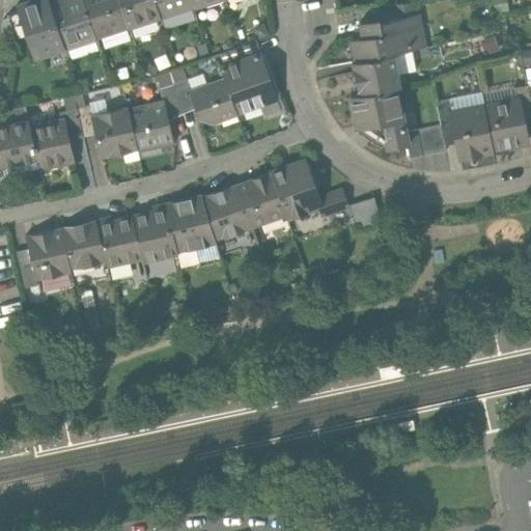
[(39,55),(64,48),(48,0),(34,0),(16,6),(18,12),(26,36),(29,45),(35,42),(39,55)]
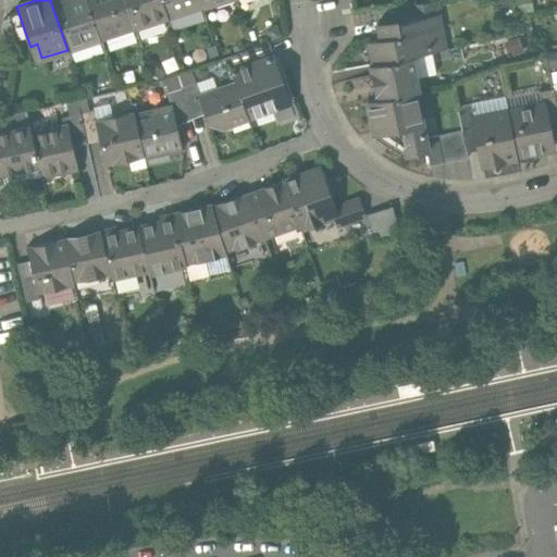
[(50,0),(67,50),(100,38),(87,0),(50,0)]
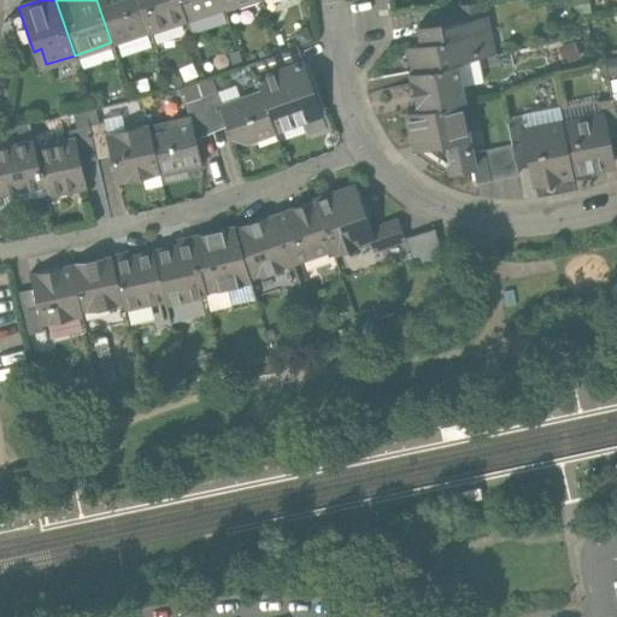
[(97,0),(111,42),(148,30),(137,0),(97,0)]
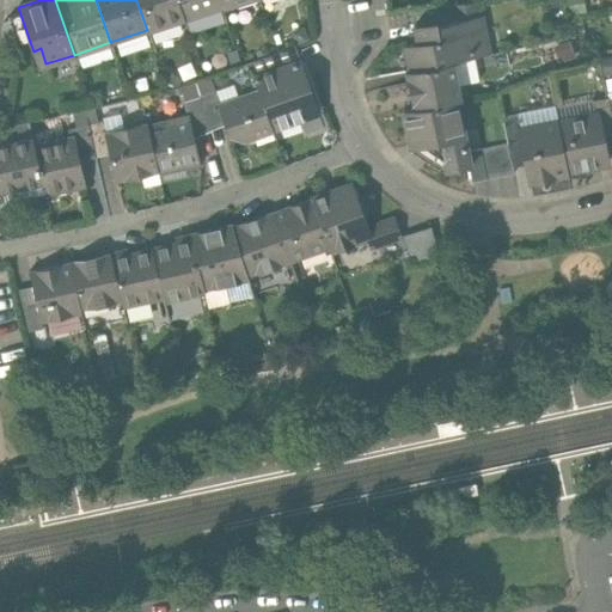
[(136,0),(147,30),(184,18),(177,0),(136,0)]
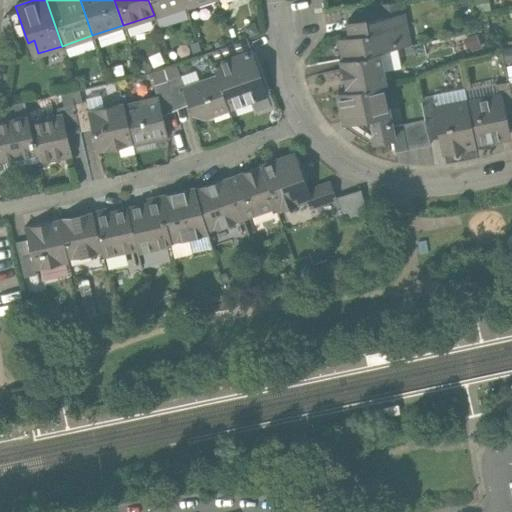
[(148,0),(154,15),(170,9),(173,4),(183,1),(182,0),(148,0)]
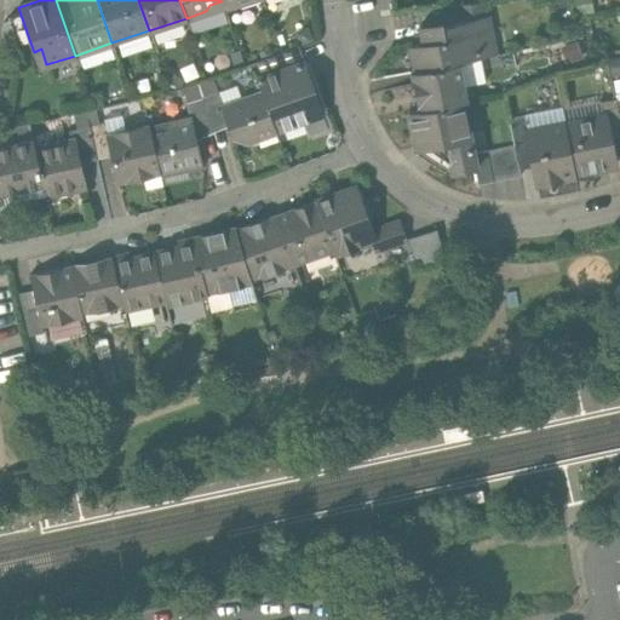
[(596,15),(592,0),(573,0),(578,18),(596,15)]
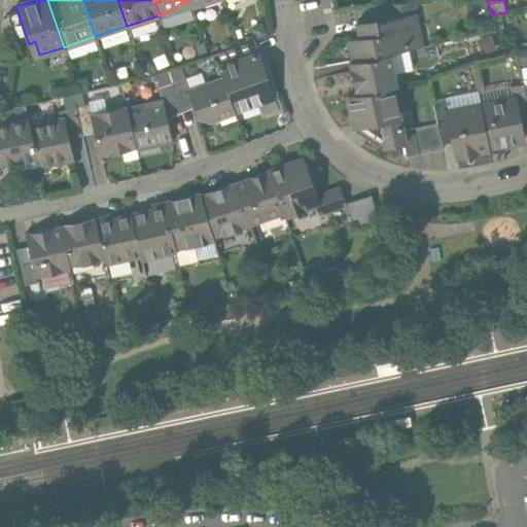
[(394,5),(397,19),(410,16),(407,3),(394,5)]
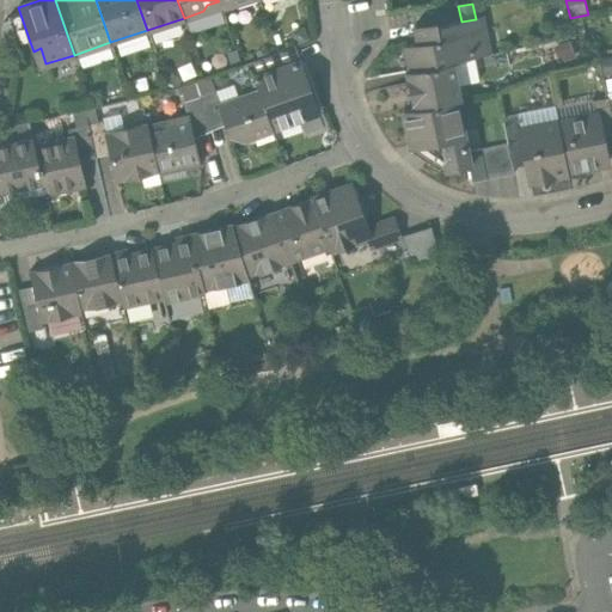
[(30,42),(20,14),(8,19),(17,47),(30,42)]
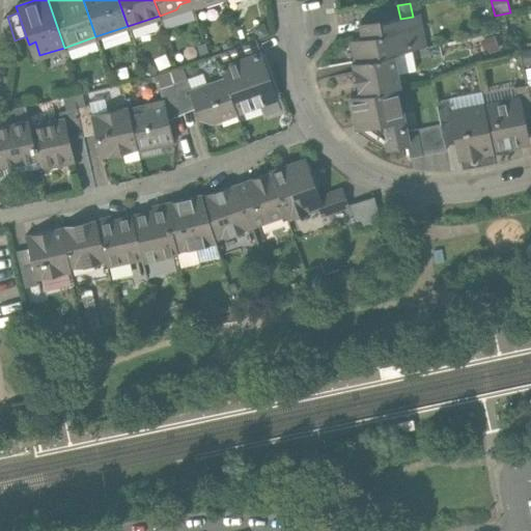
[(354,55),(356,62),(393,54),(412,51),(421,49),(418,32),(421,32),(417,16),(413,17),(400,19),(386,22),(379,24),(378,20),(360,24),(363,38),(352,40),(354,55)]
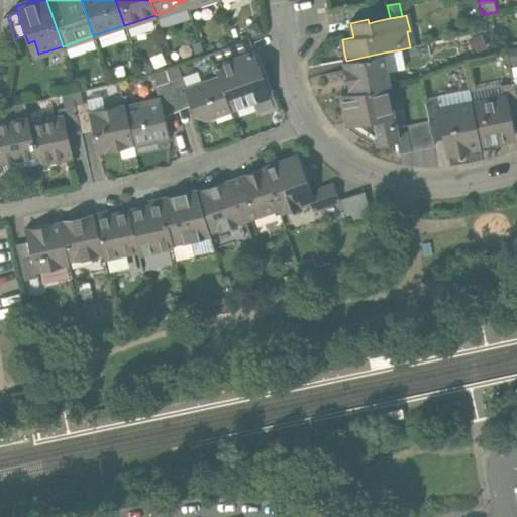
[(245,27),(249,39),(262,35),(256,23),(245,27)]
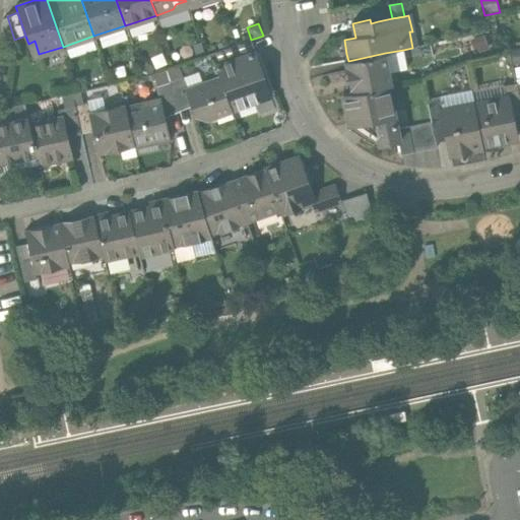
[(491,50),(484,36),(470,42),(474,51),(479,49),(480,54),(491,50)]
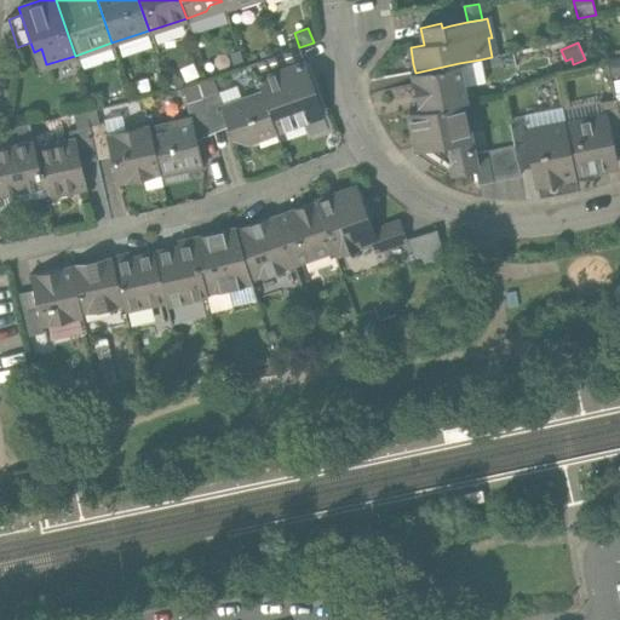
[(298,50),(257,64),(262,79),(304,63),(298,50)]
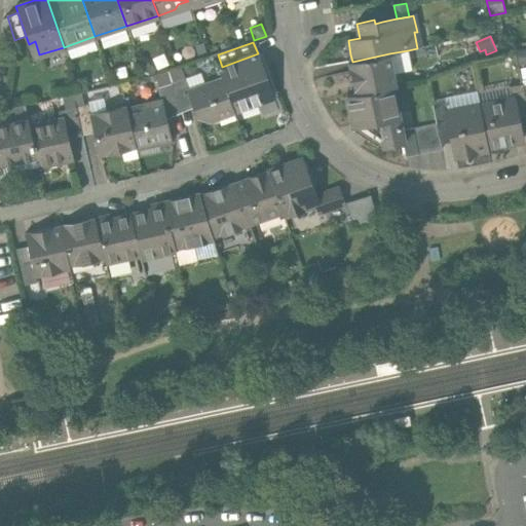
[(202,44),(195,46),(199,58),(205,55),(202,44)]
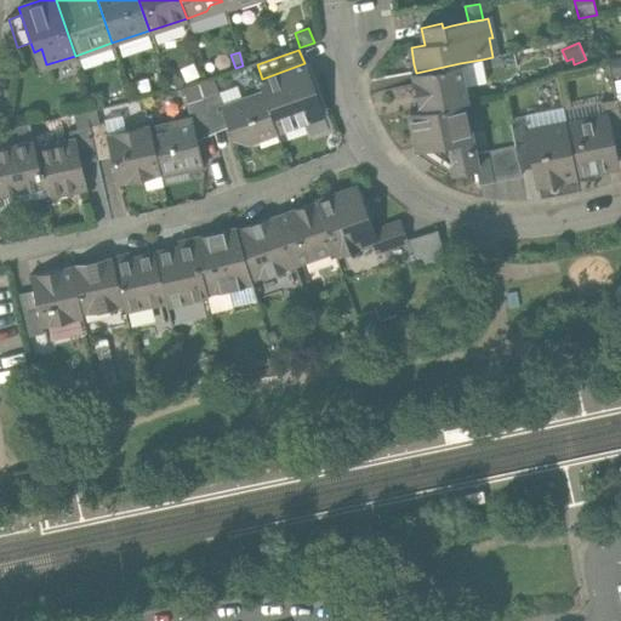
[(460,63),(465,87),(486,84),(482,60),(460,63)]
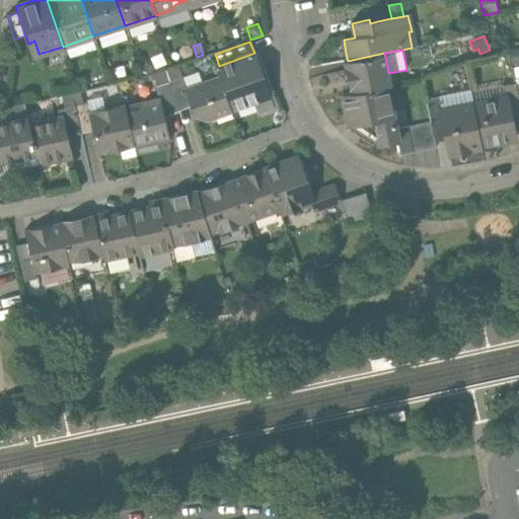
[(518,65),(518,51),(509,53),(512,67),(518,65)]
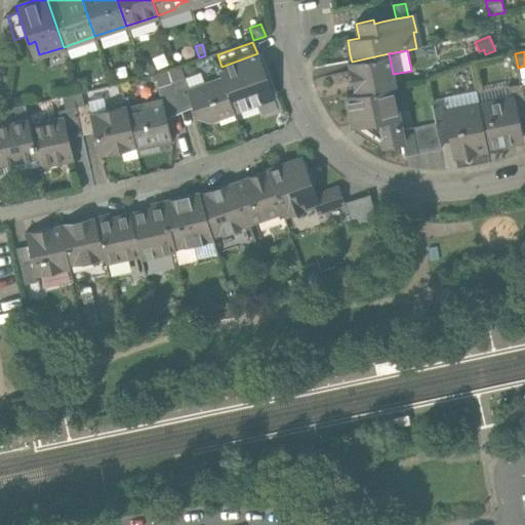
[(217,68),(221,79),(234,114),(271,101),(265,82),(267,79),(264,70),(260,71),(254,56),(258,55),(257,53),(221,67),(217,68)]
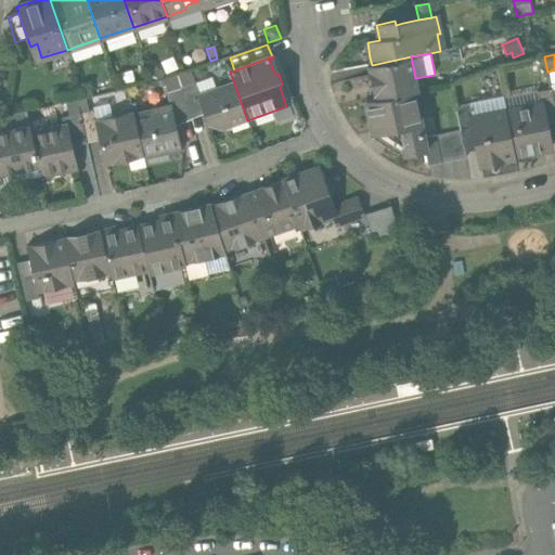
[(368,66),(374,100),(414,91),(418,91),(415,78),(411,56),(372,65),(368,66)]
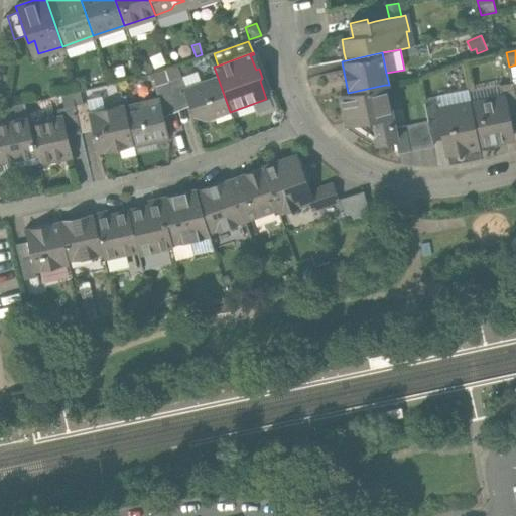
[(144,62),(140,70),(148,75),(152,68),(144,62)]
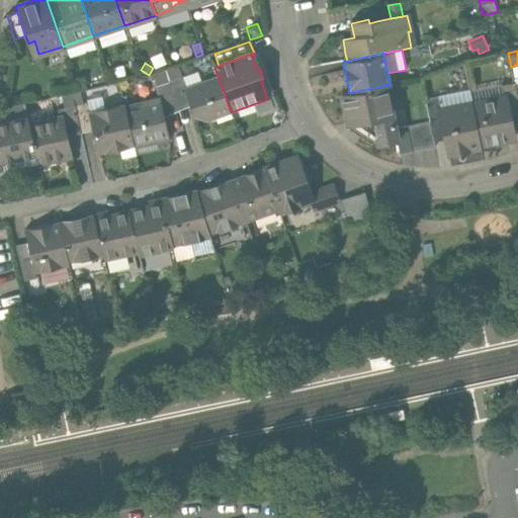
[(153,76),(159,101),(160,101),(163,111),(188,101),(184,90),(186,90),(178,67),(153,76)]
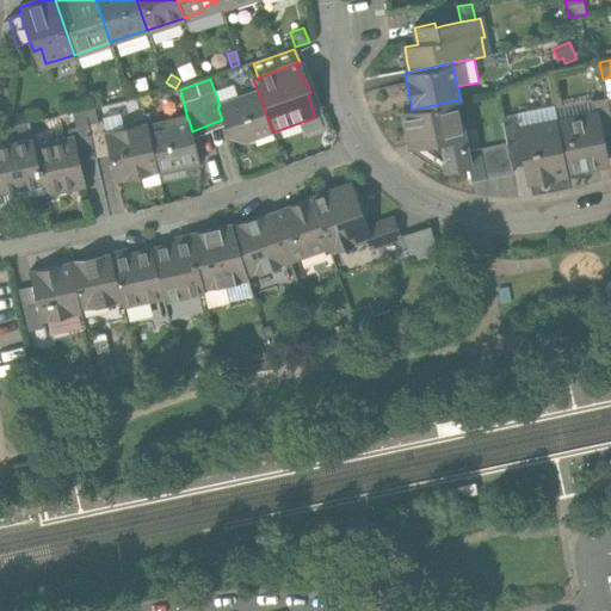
[(244,143),(272,133),(258,92),(220,106),(217,106),(222,119),(228,136),(244,143)]
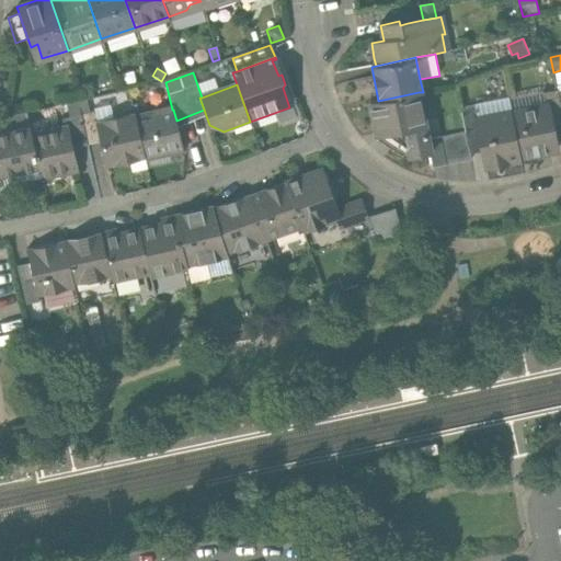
[(91,86),(82,88),(84,100),(93,98),(91,86)]
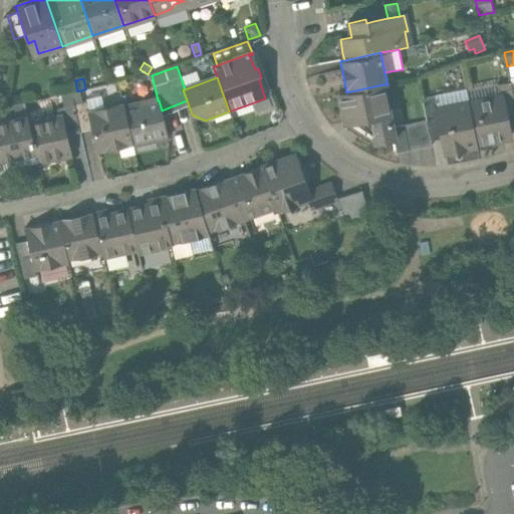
[(513,116),(513,100),(510,83),(497,86),(499,97),(501,97),(505,119),(513,116)]
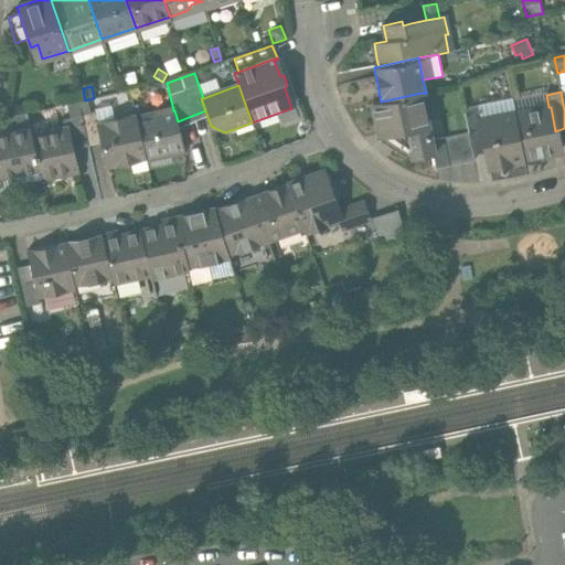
[(413,160),(433,156),(434,156),(432,141),(428,126),(422,93),(381,102),(372,104),(379,137),(413,160)]
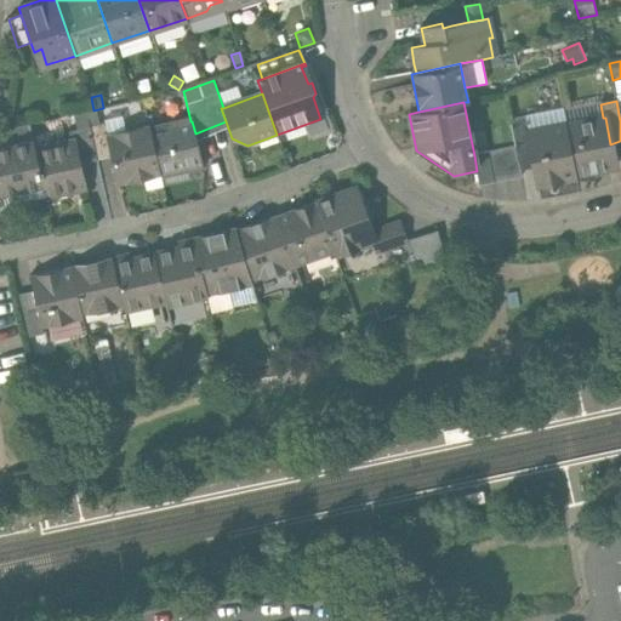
[(603,118),(600,104),(563,112),(567,126),(603,118)]
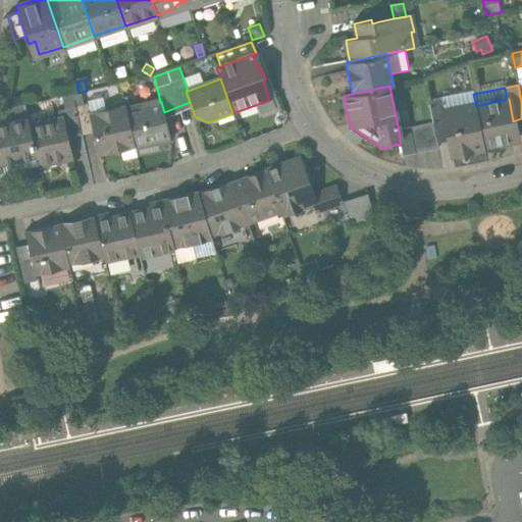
[(476,106),(473,94),(473,91),(441,97),(444,105),(445,111),(476,106)]
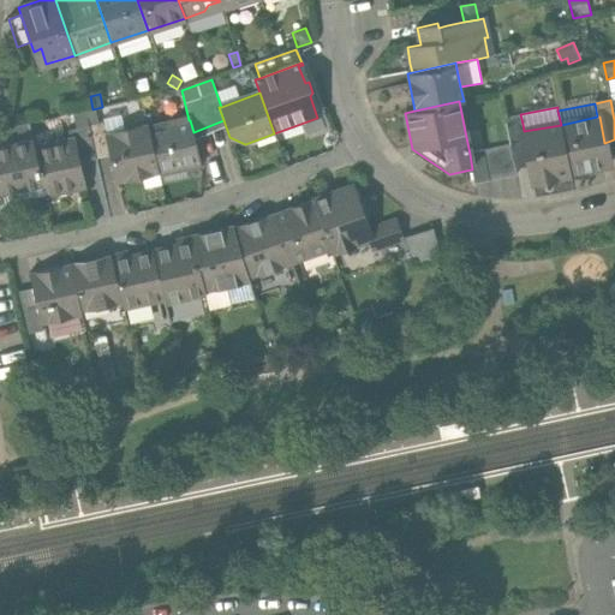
[(88,126),(99,124),(95,109),(84,113),(88,126)]
